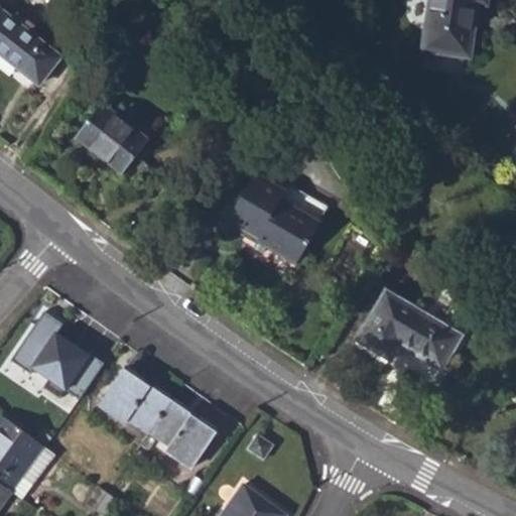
[(488,3),(488,0),(429,0),(423,49),(472,56),(479,2),(488,3)]
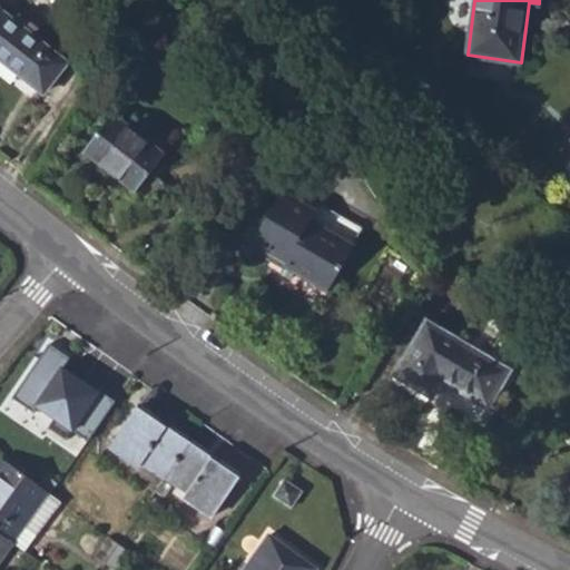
[(15,20),(0,8),(0,59),(42,94),(68,61),(35,36),(15,20)]
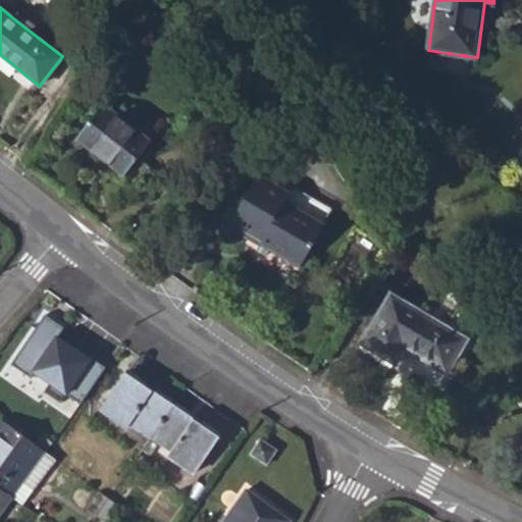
[(13,18),(32,33),(36,27),(18,12),(13,18)]
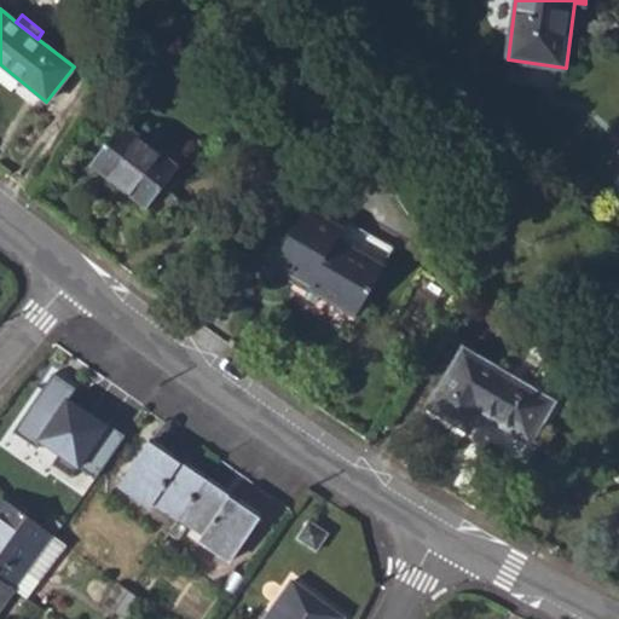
[(158,151),(125,125),(92,165),(144,208),(177,167),(158,151)]
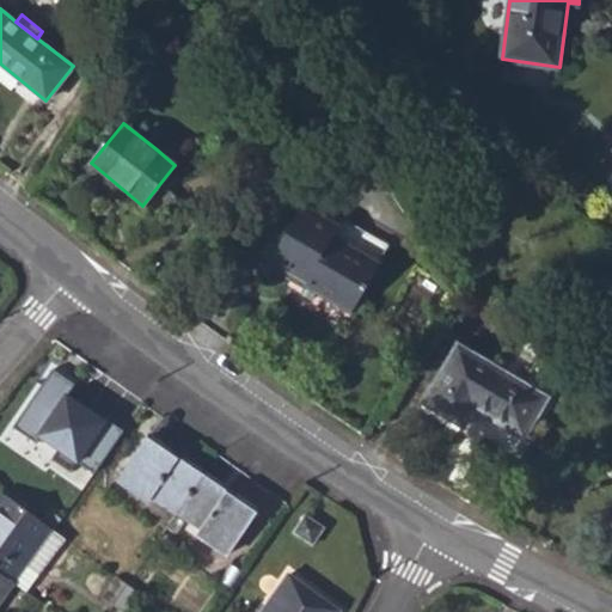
[(157,150),(175,165),(181,158),(163,142),(157,150)]
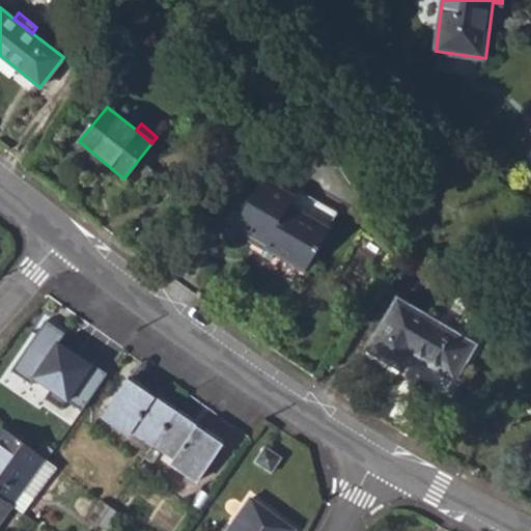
[(251,240),(275,253),(278,249),(309,267),(331,228),(329,227),(290,204),(296,196),(264,177),(233,228),(251,239),(251,240)]
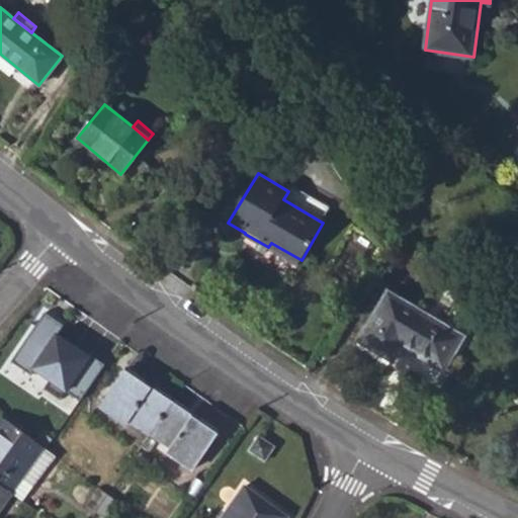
[(283,199),(321,222),(328,207),(291,185),(288,191),(283,199)]
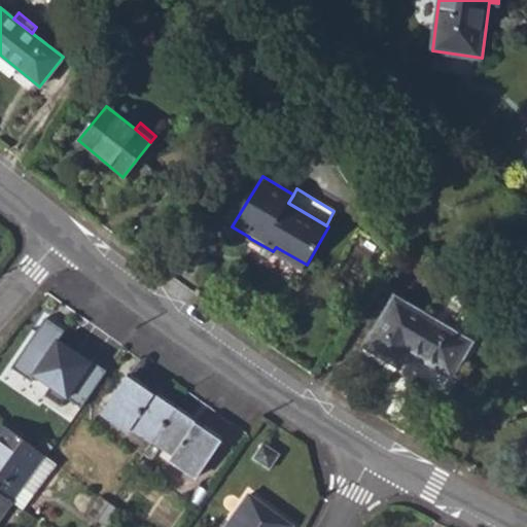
[(249,238),(247,241),(260,249),(259,251),(270,257),(273,251),(249,238)]
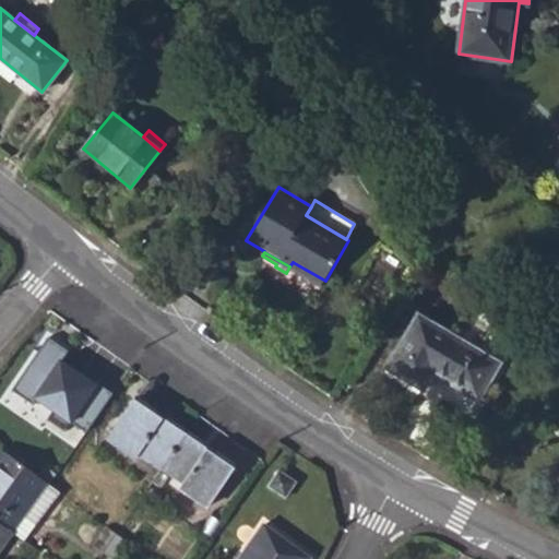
[(289,266),(321,286),(325,281),(293,262),(289,266)]
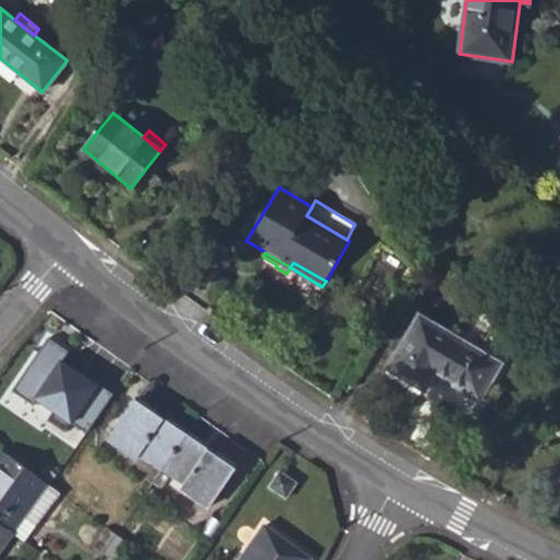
[(388,366),(423,388),(433,373),(479,400),(501,363),(420,314),(388,366)]
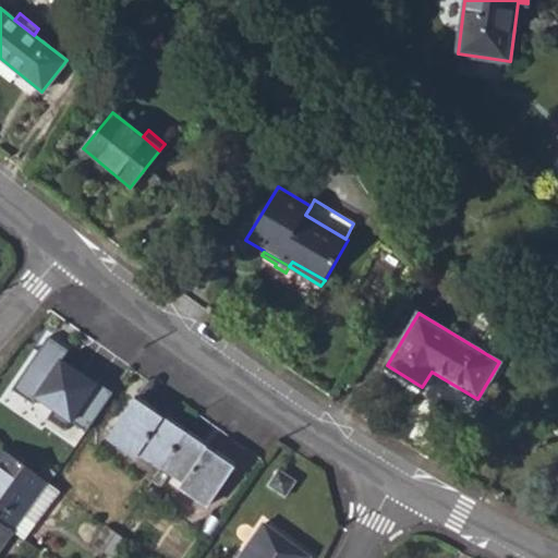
[(56,341),(28,379),(79,414),(105,376),(91,366),(87,371),(69,358),(72,353),(56,341)]
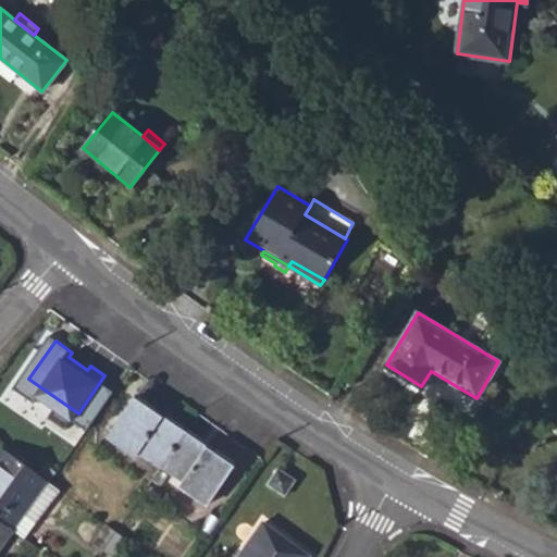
[(69,357),(87,370),(90,366),(72,353),(69,357)]
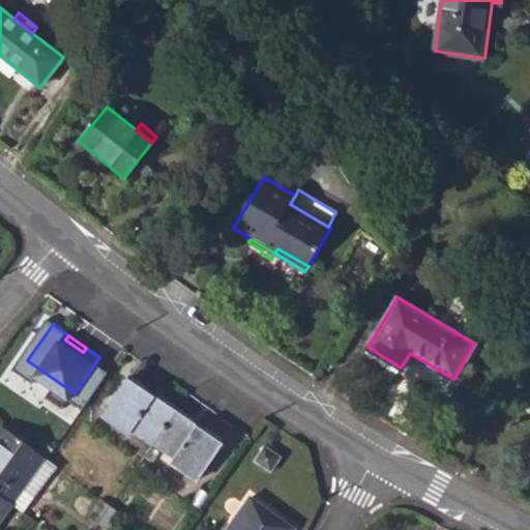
[(176,410),(129,377),(102,415),(129,435),(131,431),(152,444),(176,410)]
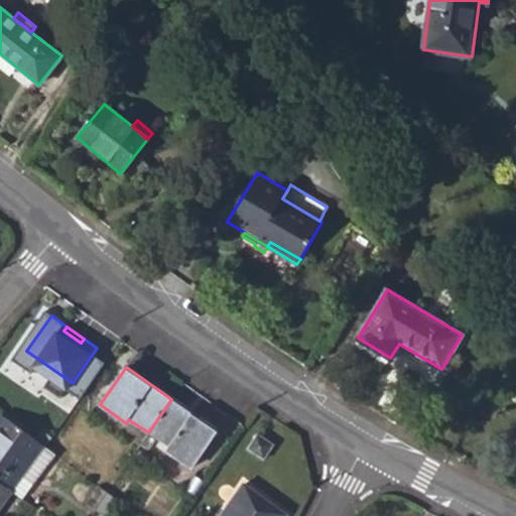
[(167,447),(165,450),(191,469),(217,430),(171,399),(148,432),(167,447)]
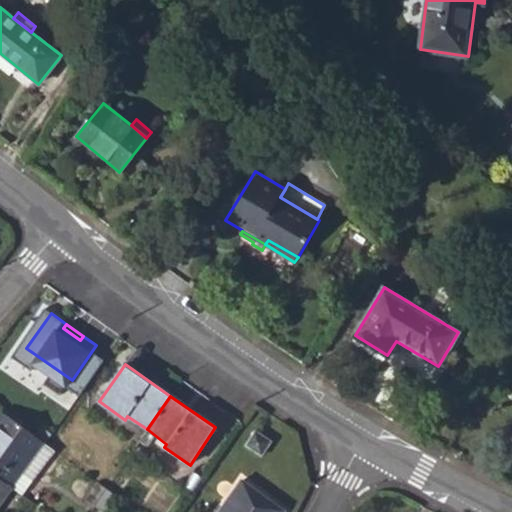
[(0,478),(12,487),(44,442),(1,411),(0,412),(0,478)]
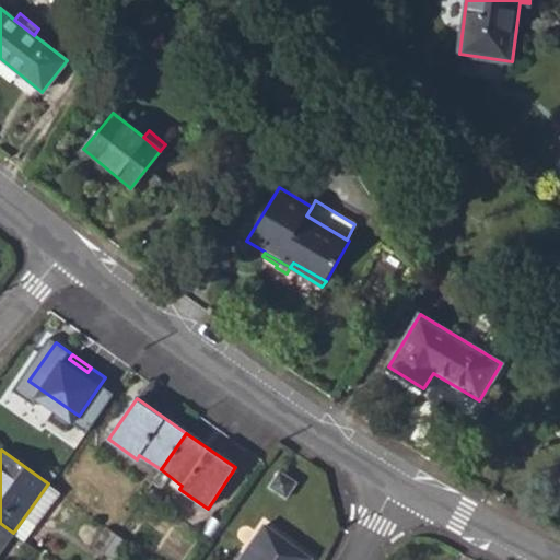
[(286,496),(294,481),(280,471),(270,486),(286,496)]
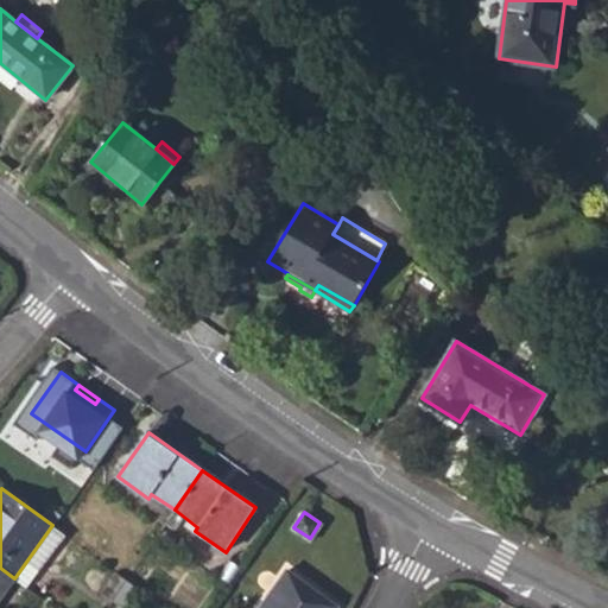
[(25,587),(64,534),(56,527),(52,525),(14,578),(25,587)]
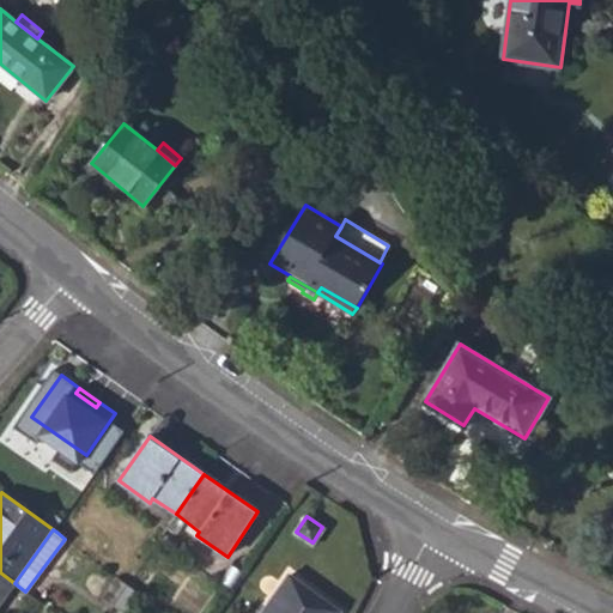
[(0,602),(14,583),(0,572),(0,602)]
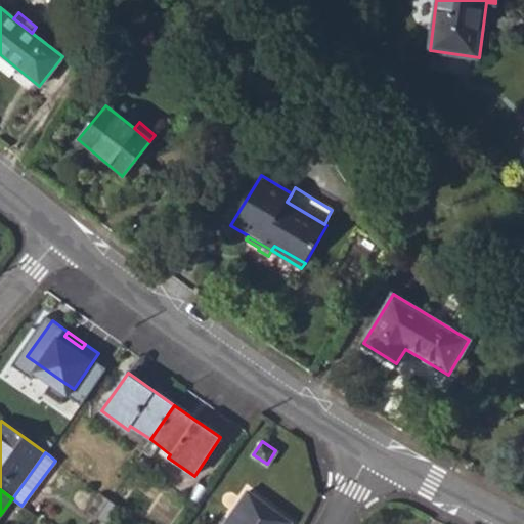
[(292,523),(249,491),(223,523),(292,523)]
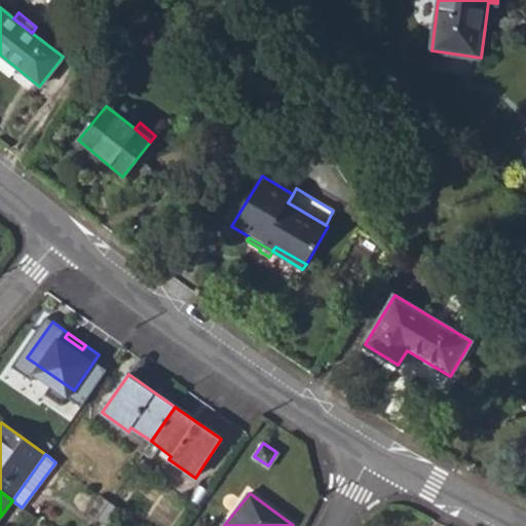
[(98,519),(109,502),(102,496),(89,513),(98,519)]
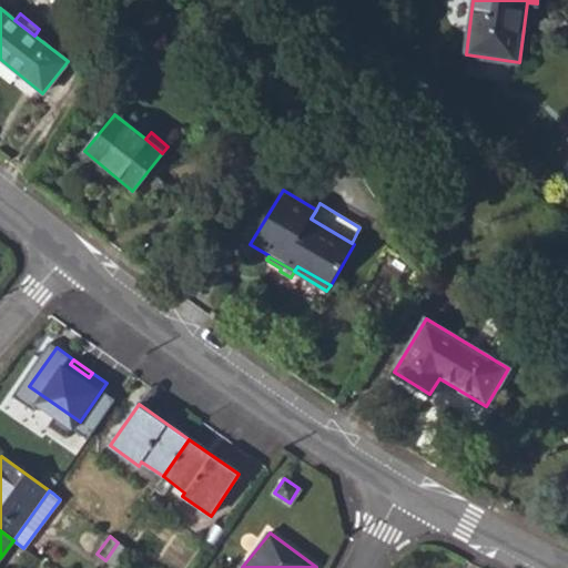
[(115,567),(129,549),(118,543),(105,560),(115,567)]
